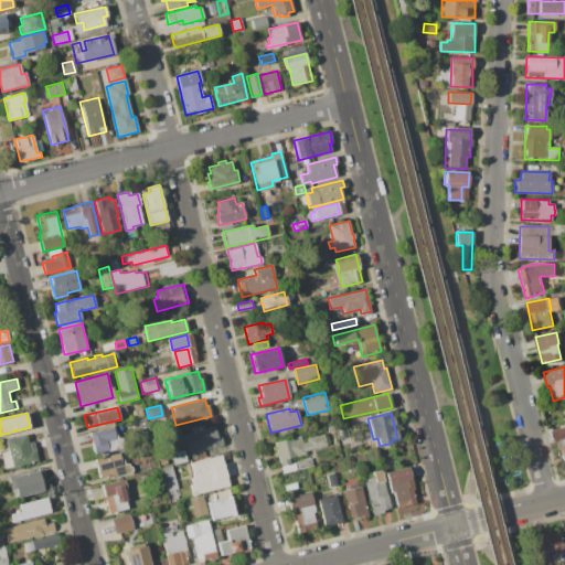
[(334,426),(342,424),(347,437),(338,439),(334,426)]
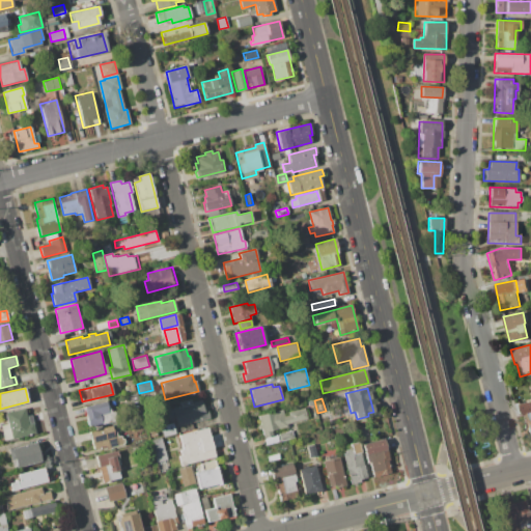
[(166,411),(179,407),(178,402),(190,400),(190,402),(201,399),(203,409),(207,408),(210,417),(176,425),(174,418),(169,420),(166,411)]
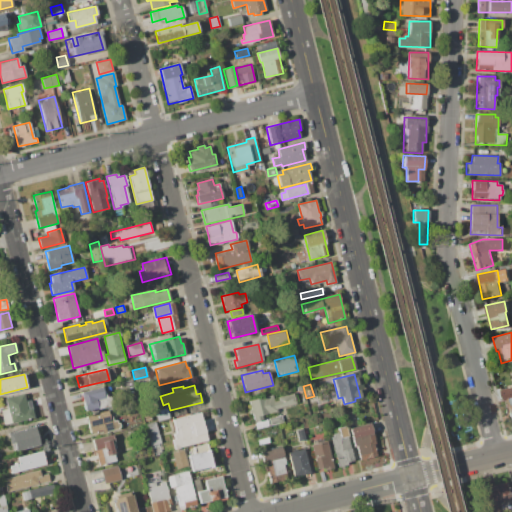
[(80,392),(103,386),(106,399),(96,401),(98,409),(85,412),(80,392)]
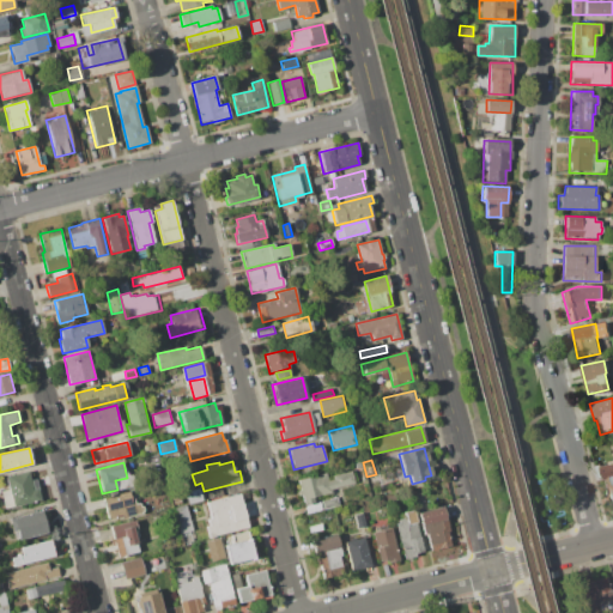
[(600,467),(612,463),(612,503),(612,504),(608,489),(605,490),(600,467)]
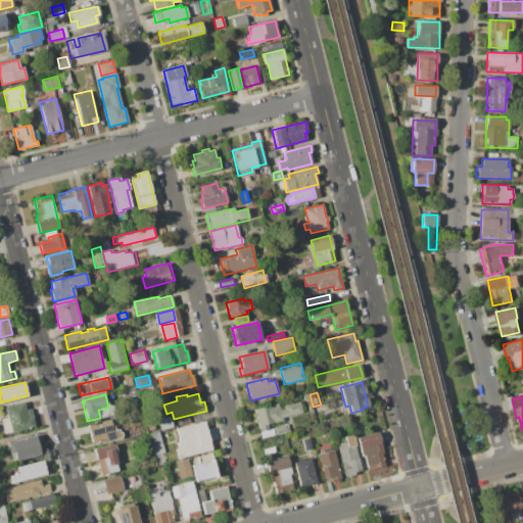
[(6,407),(25,401),(27,410),(31,409),(35,427),(6,435),(2,419),(8,418),(6,407)]
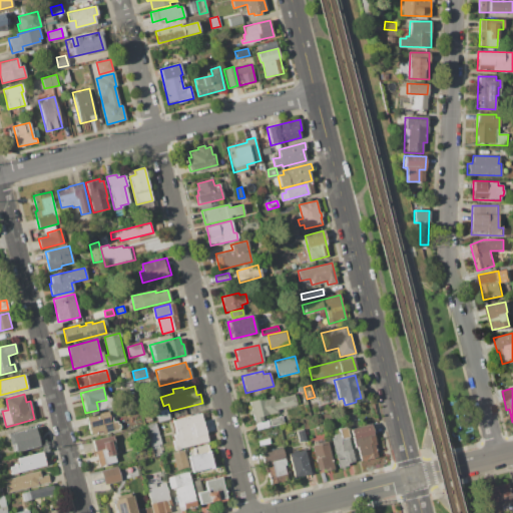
[(249,402),(272,396),(274,403),(279,401),(279,398),(294,394),(297,404),(276,410),(276,412),(262,416),(264,421),(254,423),(249,402)]
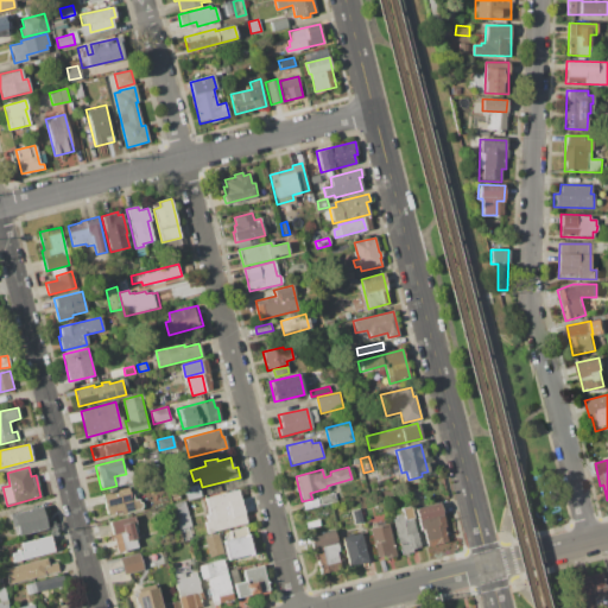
[(183,488),(197,485),(201,496),(187,500),(183,488)]
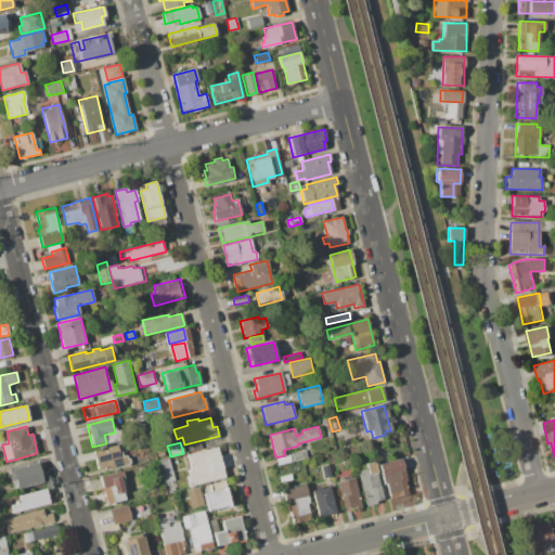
[(93,451),(118,446),(121,457),(129,455),(131,465),(114,469),(113,465),(98,469),(93,451)]
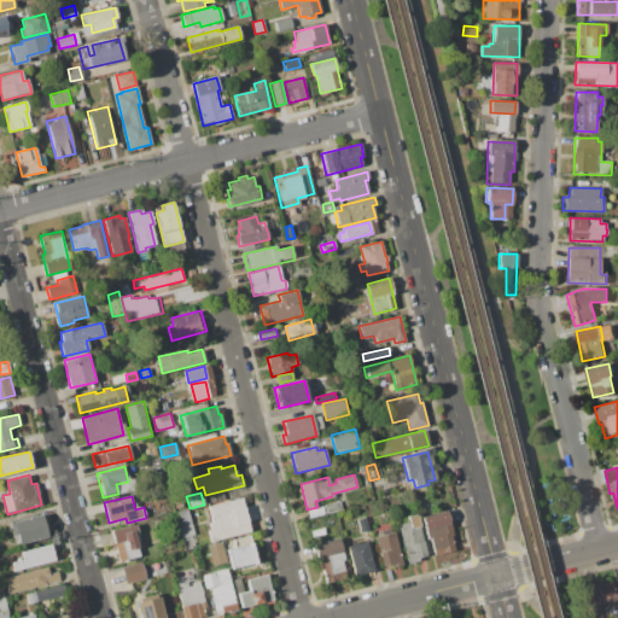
[(208,507),(243,499),(251,532),(210,542),(208,531),(211,530),(210,524),(213,524),(208,507)]
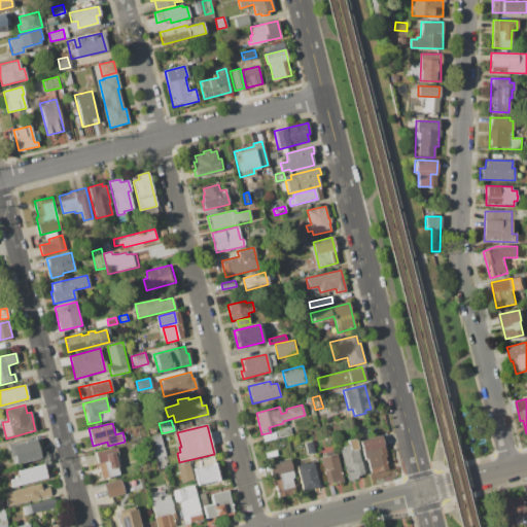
[(276,430),(289,427),(291,434),(278,437),(276,430)]
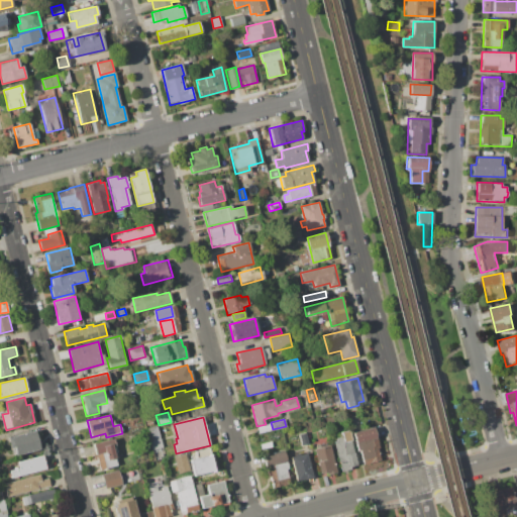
[(147,428),(157,426),(162,447),(152,449),(147,428)]
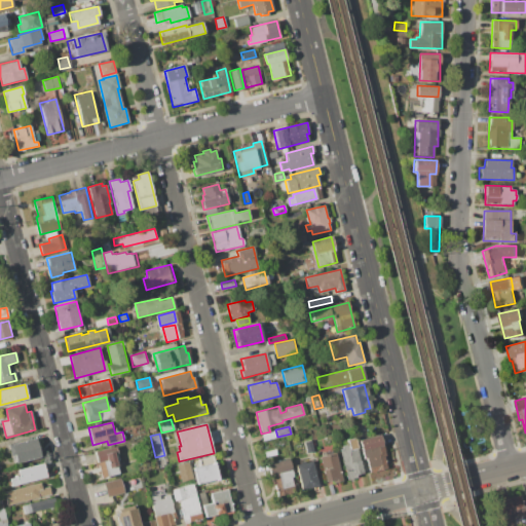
[(360,440),(380,435),(385,455),(383,456),(386,468),(370,473),(366,457),(364,458),(360,440)]
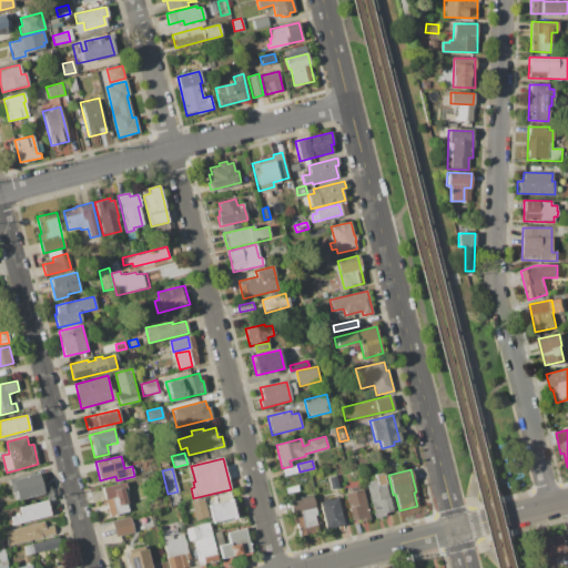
[(7,480),(39,473),(44,494),(17,500),(16,492),(10,494),(7,480)]
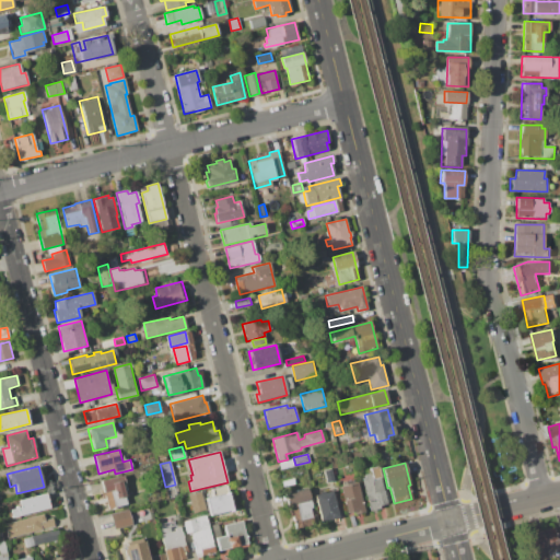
[(362,480),(364,479),(363,475),(371,473),(370,468),(376,466),(385,503),(378,505),(380,509),(369,511),(362,480)]
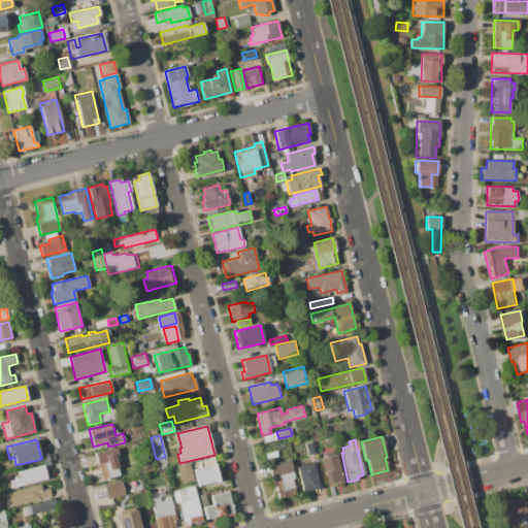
[(305,443),(311,441),(315,453),(308,454),(305,443)]
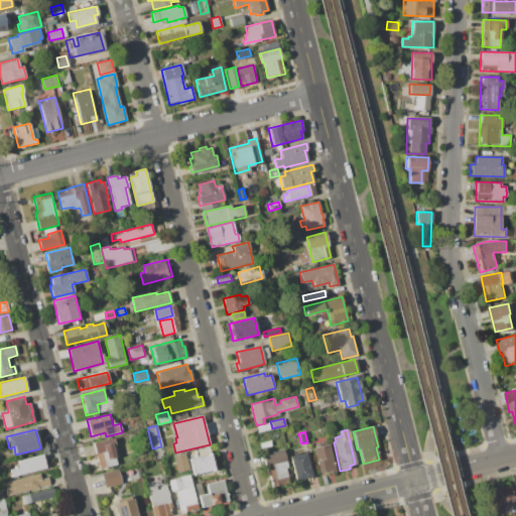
[(93,443),(112,439),(118,465),(99,470),(93,443)]
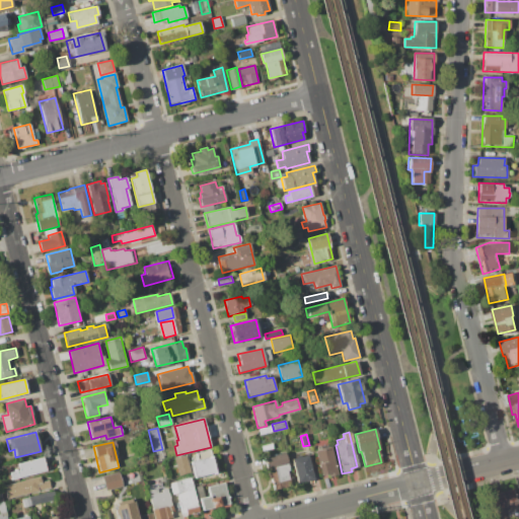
[(314,450),(331,446),(338,473),(329,475),(328,472),(320,474),(314,450)]
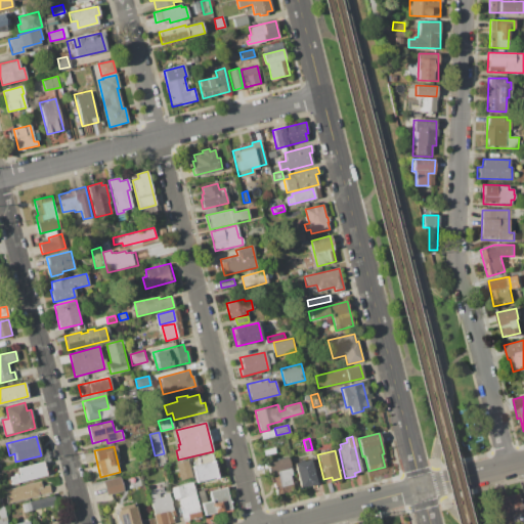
[(198,457),(212,454),(217,477),(203,481),(204,488),(198,489),(192,467),(200,465),(198,457)]
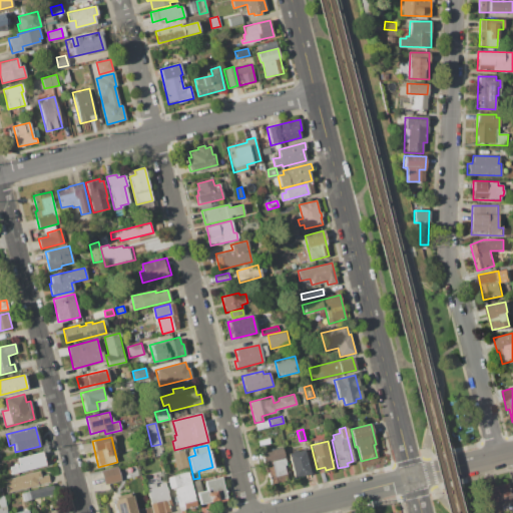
[(161,455),(153,457),(151,448),(159,446),(161,455)]
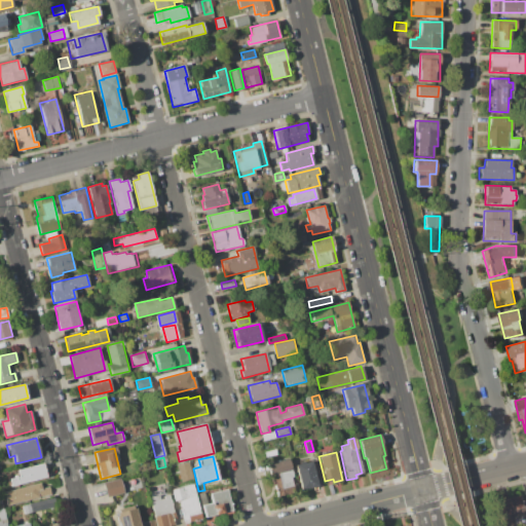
[(268,463),(289,458),(294,478),(291,478),(295,491),(276,495),(268,463)]
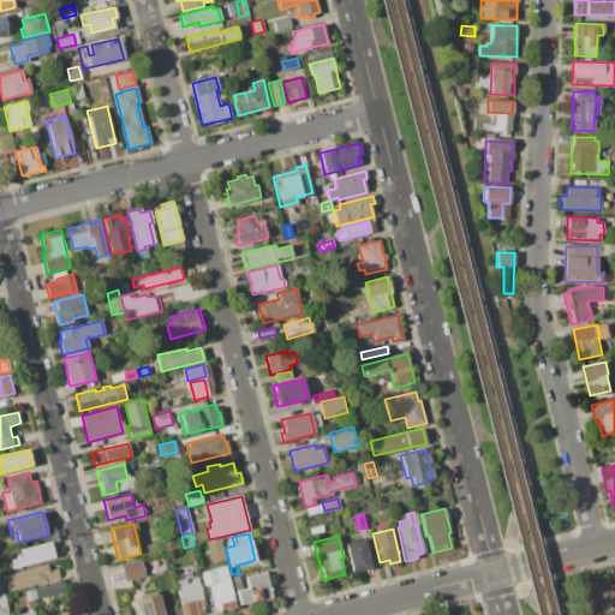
[(346,543),(365,538),(372,567),(353,572),(346,543)]
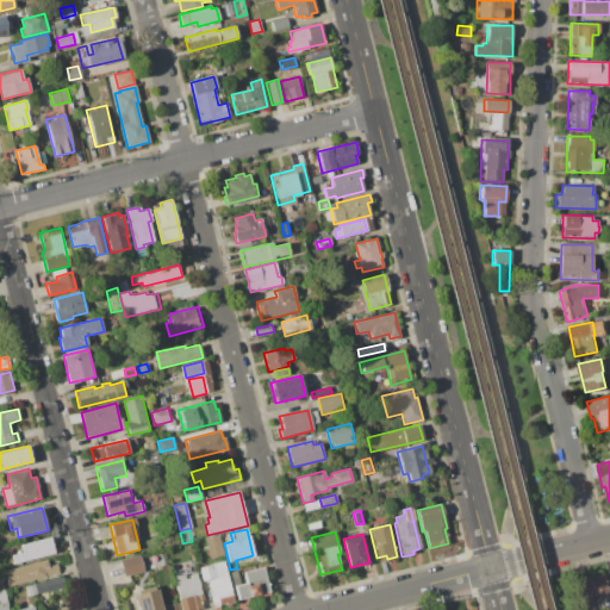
[(20,545),(50,536),(54,553),(13,564),(11,554),(23,552),(20,545)]
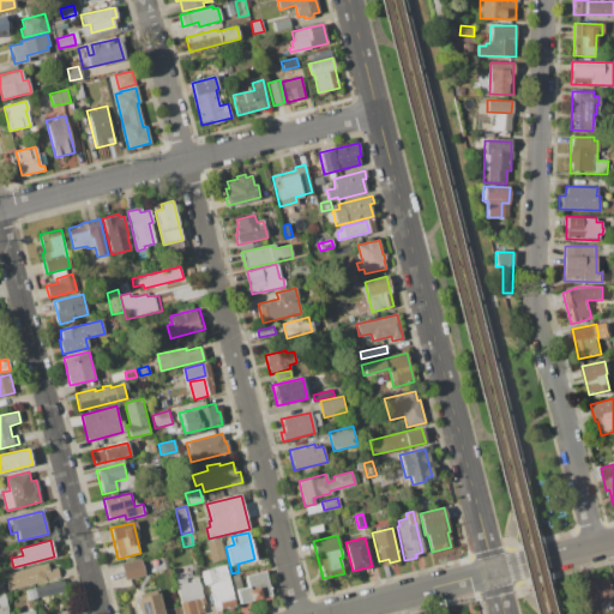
[(206,543),(220,540),(224,559),(211,563),(206,543)]
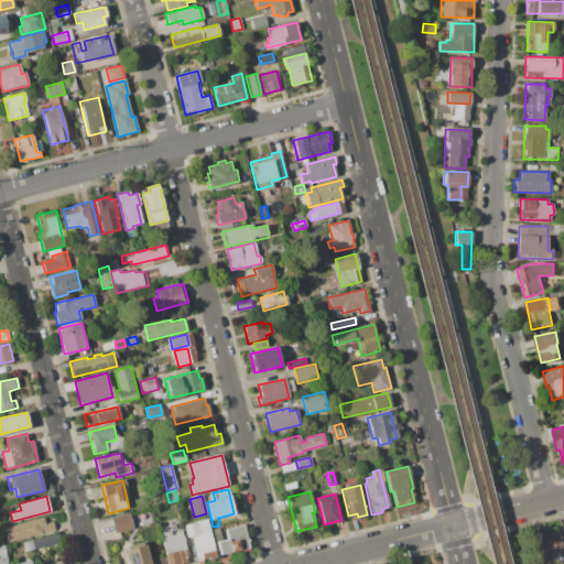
[(111,518),(130,513),(133,528),(115,532),(111,518)]
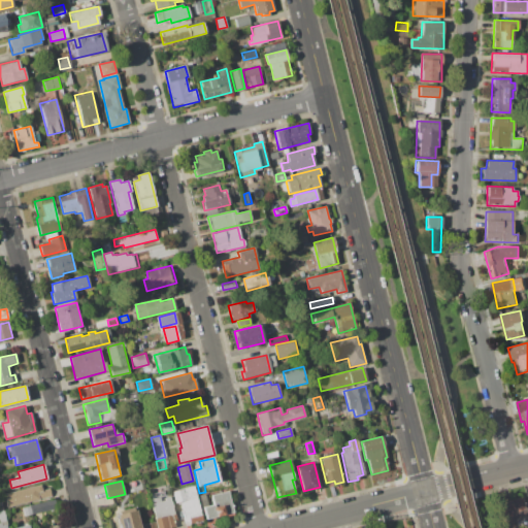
[(3,494),(40,486),(41,491),(50,488),(52,496),(6,507),(3,494)]
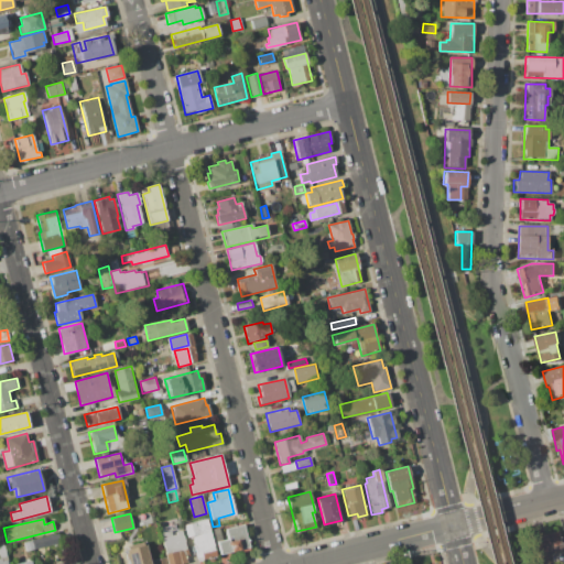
[(183,525),(206,520),(216,557),(198,561),(193,537),(186,539),(183,525)]
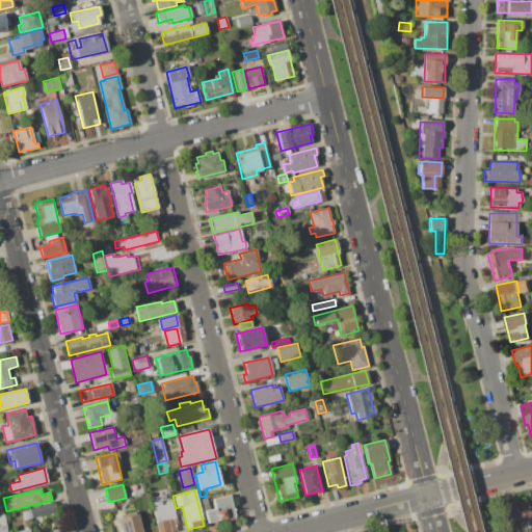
[(212,500),(230,496),(235,516),(207,523),(205,511),(214,509),(212,500)]
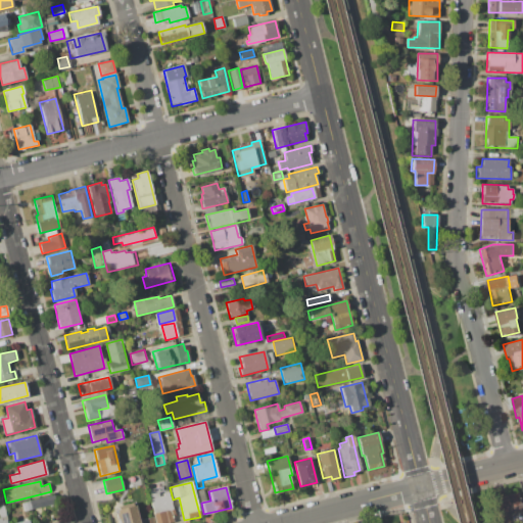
[(148,494),(157,492),(158,496),(162,495),(162,492),(168,491),(172,509),(153,513),(148,494)]
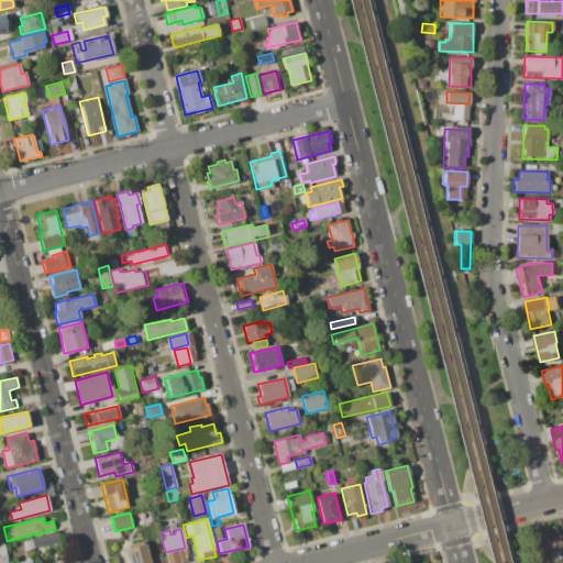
[(534,536),(556,530),(562,551),(549,554),(550,556),(540,559),(534,536)]
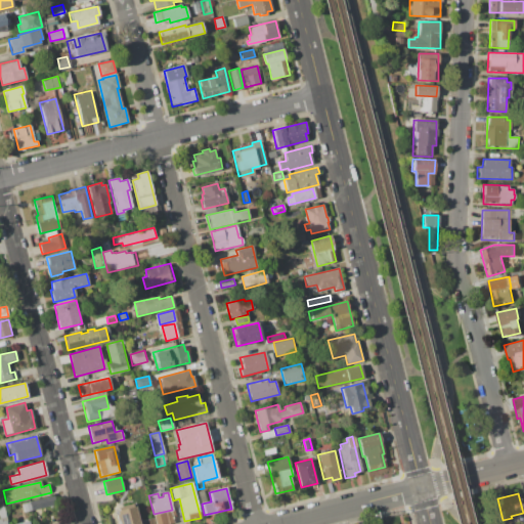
[(20,504),(55,494),(57,504),(32,510),(33,516),(24,518),(20,504)]
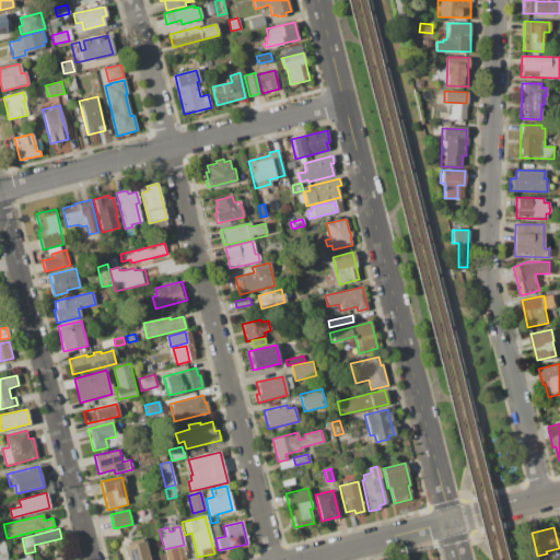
[(127,559),(124,546),(142,540),(147,559),(127,559)]
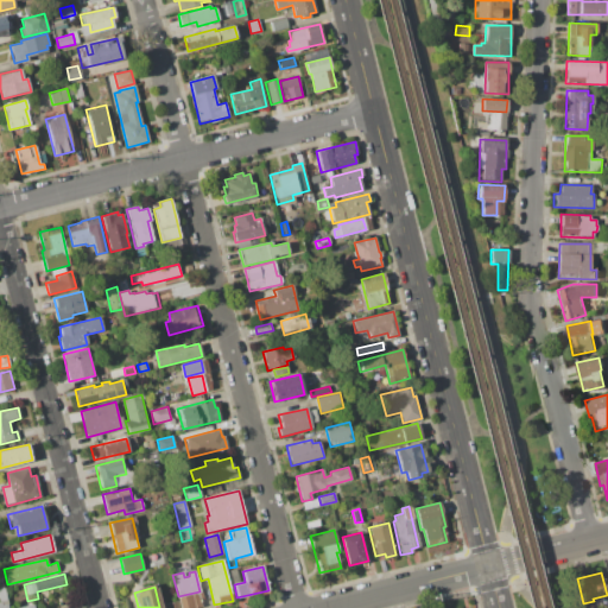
[(181,607),(178,597),(198,593),(202,606),(191,607),(181,607)]
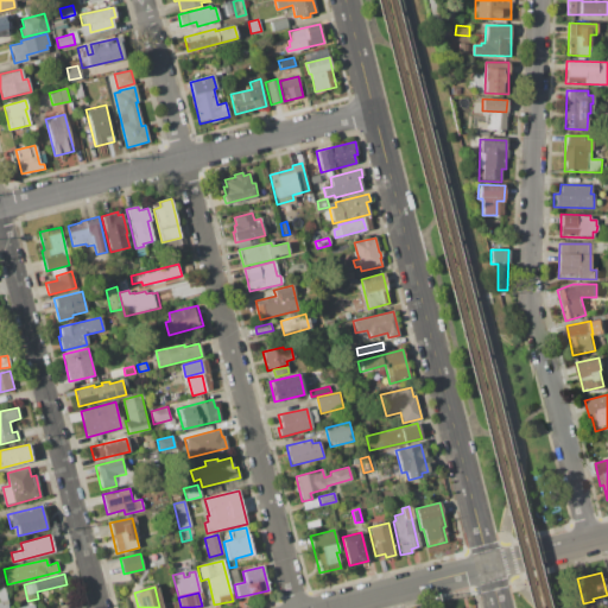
All buildings are outlined.
